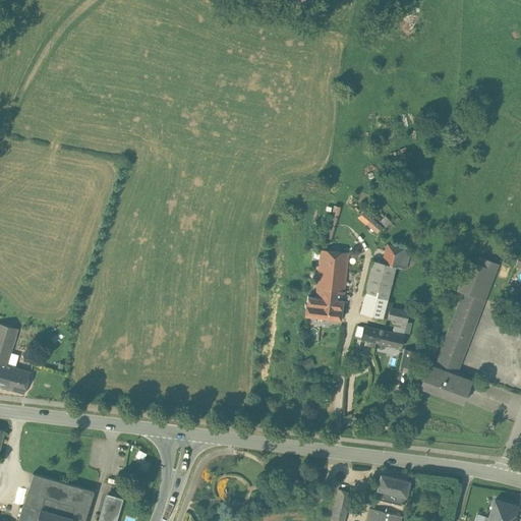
[(363,210),(358,216),(378,233),(383,227),(379,223),(374,219),(363,210)]
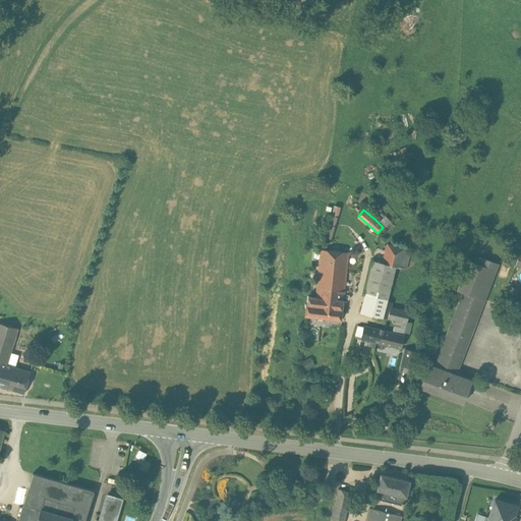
[(379,223),(383,227),(389,220),(385,216),(379,223)]
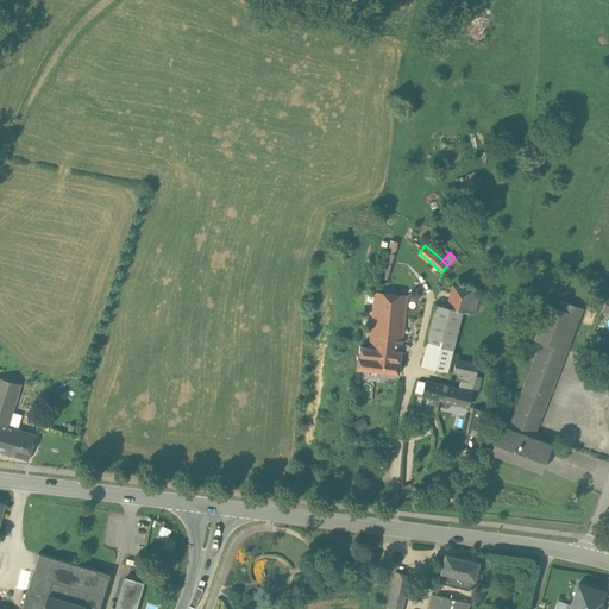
[(473,290),(453,286),(447,306),(468,311),(469,311),(472,293),(473,290)]
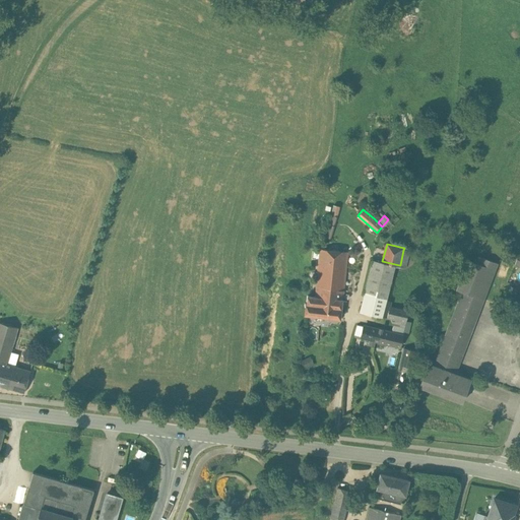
[(347,252),(321,249),(315,297),(342,299),(347,252)]
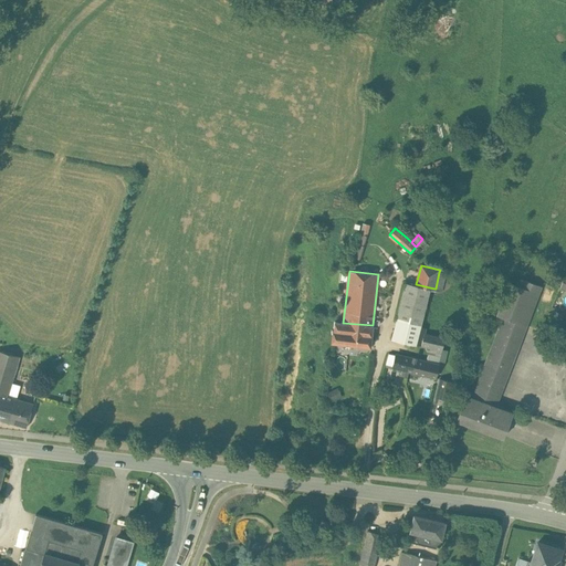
[(446,273),(439,272),(436,289),(441,291),(446,273)]
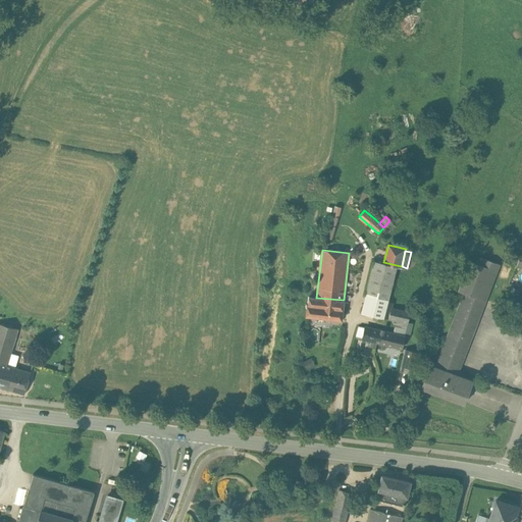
[(480,258),(478,263),(469,260),(469,261),(459,290),(458,290),(463,292),(485,301),(500,264),(480,256),(479,258),(480,258)]
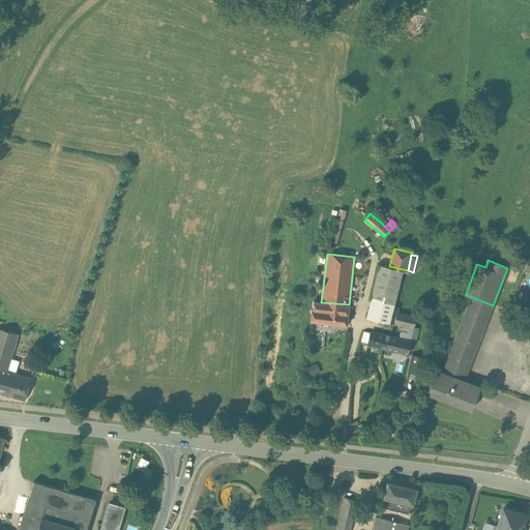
[(389,266),(380,264),(366,316),(394,323),(398,310),(407,270),(389,266)]
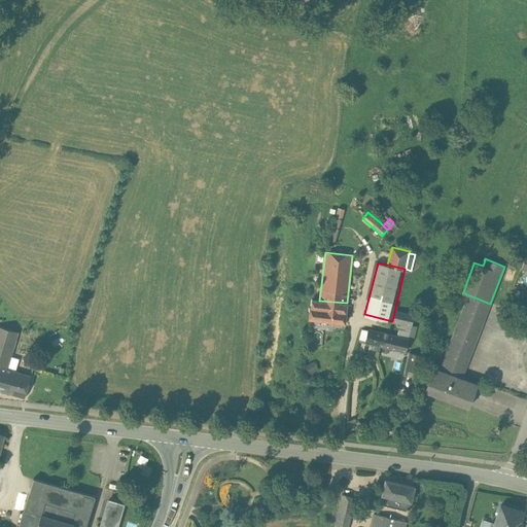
[(467,294),(440,370),(434,367),(433,366),(424,390),(426,391),(426,390),(468,406),(467,407),(468,408),(478,384),(477,383),(477,384),(461,378),(490,304),(467,294)]
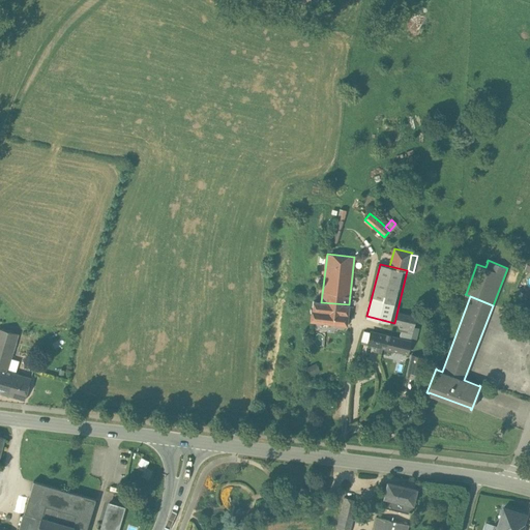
[(321,302),(314,301),(313,310),(311,308),(311,312),(312,312),(312,320),(347,324),(349,304),(321,302)]
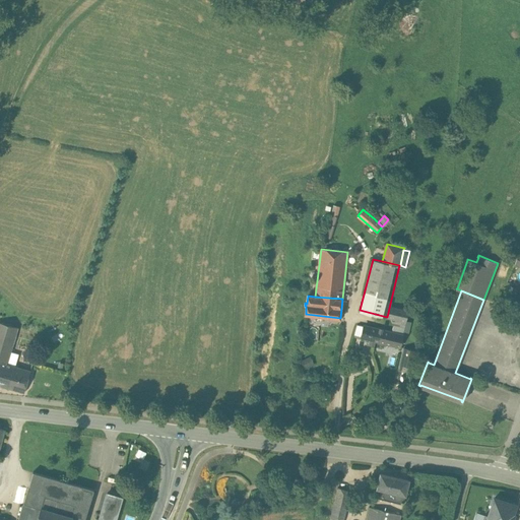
[(408,310),(390,304),(387,317),(395,319),(405,321),(408,310)]
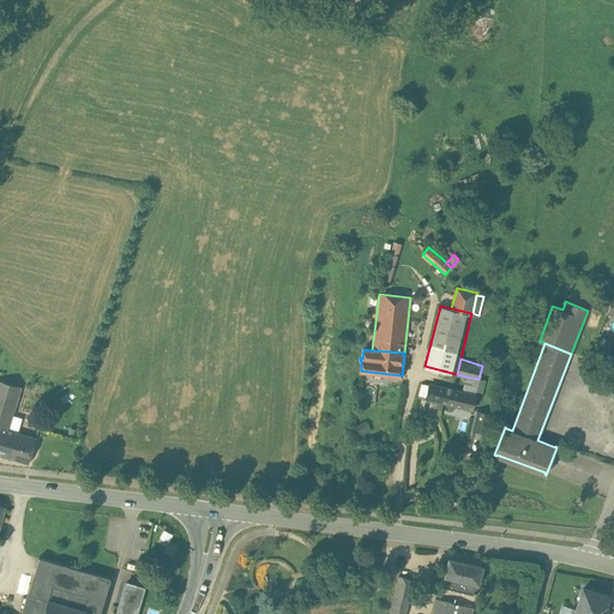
[(479,379),(467,377),(464,383),(477,386),(479,379)]
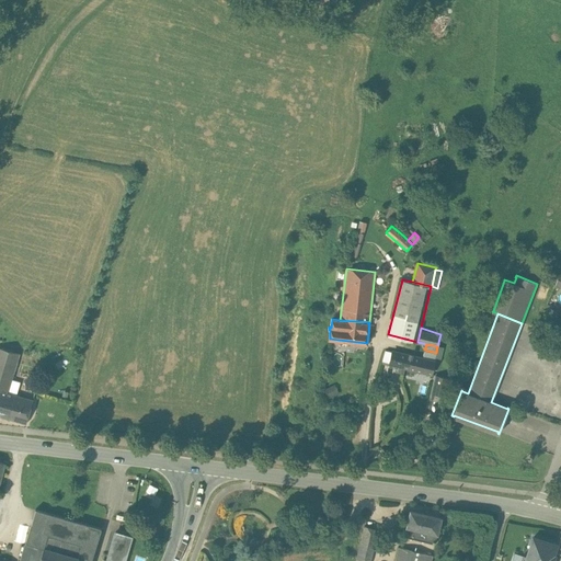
[(19,354),(0,347),(0,371),(3,374),(0,385),(0,390),(8,393),(19,354)]
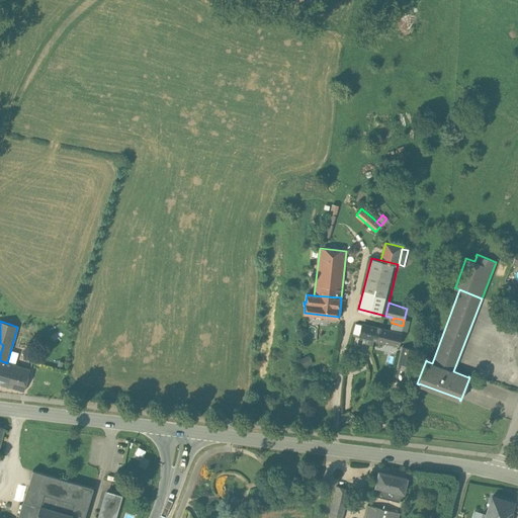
[(359,336),(362,324),(355,322),(352,334),(359,336)]
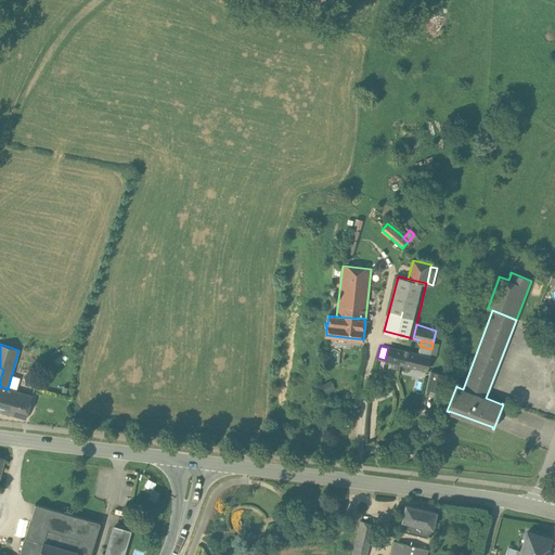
[(431,349),(420,346),(418,353),(429,357),(431,349)]
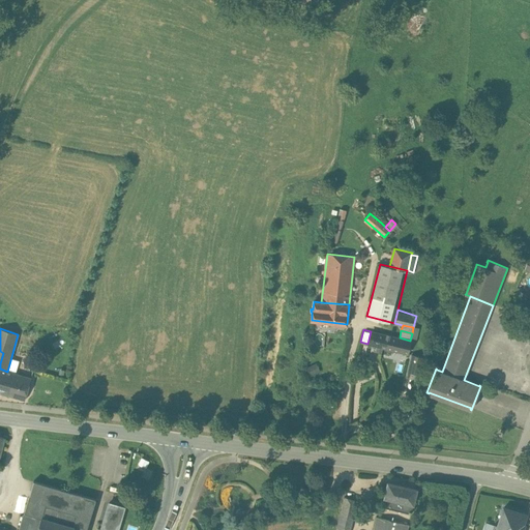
[(400,337),(371,331),(367,344),(377,346),(376,351),(380,352),(382,347),(407,353),(410,341),(400,337)]
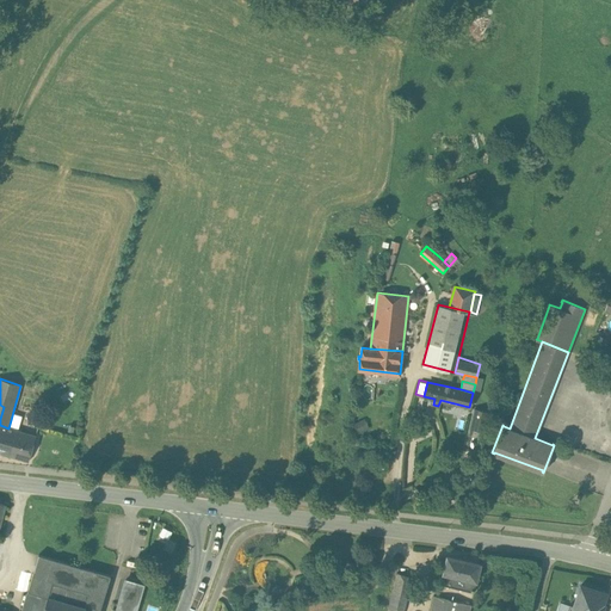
[(0,419),(4,407),(0,405),(0,452),(10,456),(17,431),(8,429),(0,425),(0,419)]
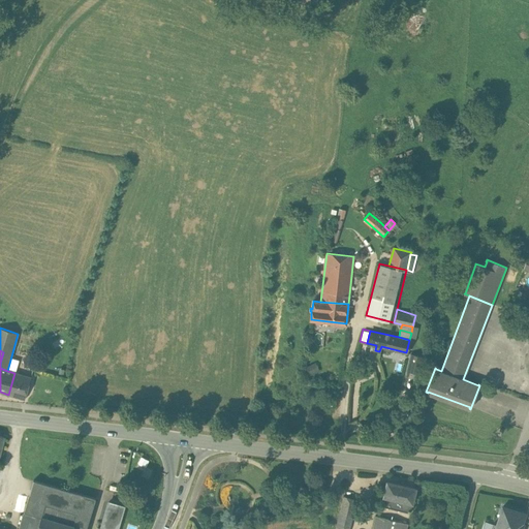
[(423,356),(410,353),(406,370),(418,373),(423,356)]
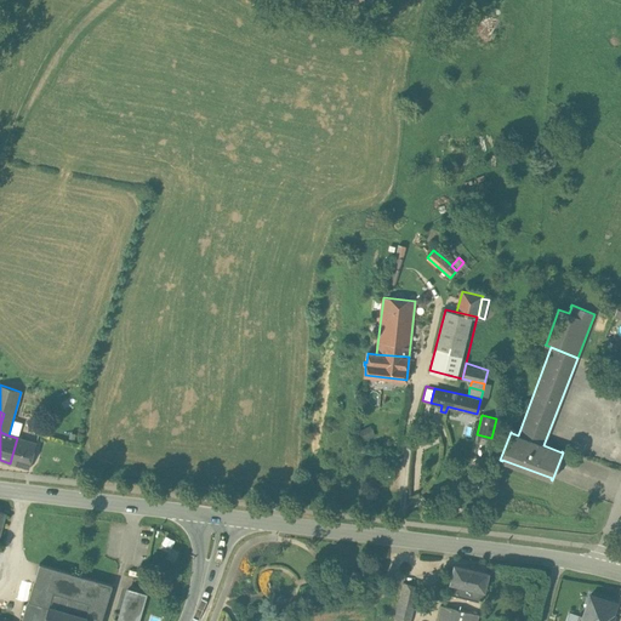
[(360,429),(364,439),(375,433),(371,425),(360,429)]
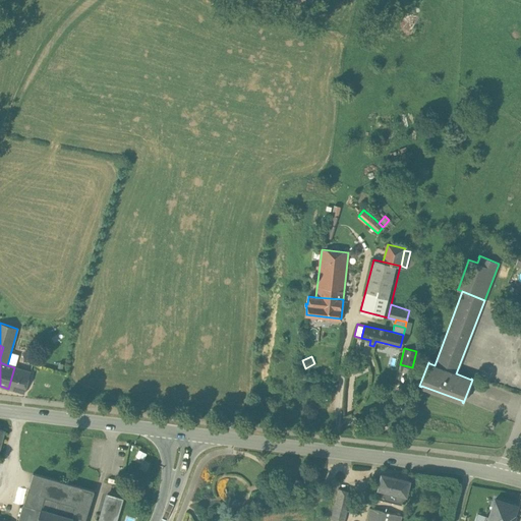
[(30,371),(14,367),(8,389),(23,394),(30,371)]
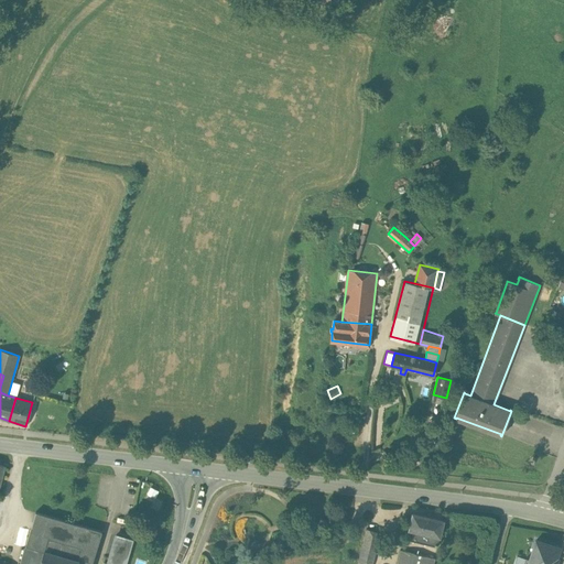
[(147,485),(142,498),(154,502),(159,489),(147,485)]
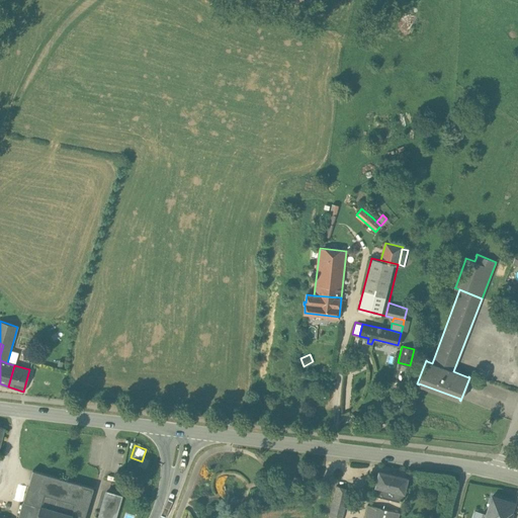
[(84,517),(93,488),(32,470),(18,517),(84,517)]
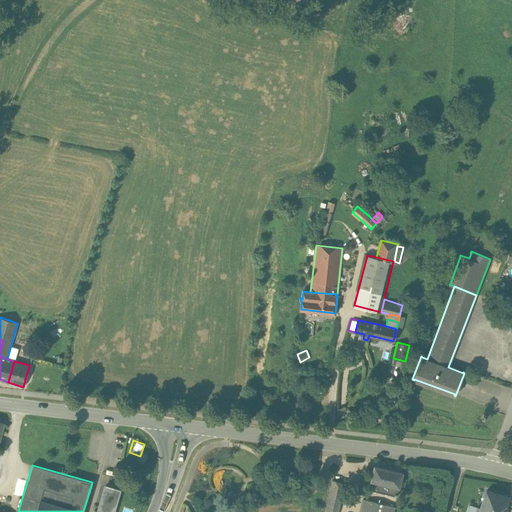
[(402,472),(374,466),(371,480),(374,481),(372,490),(396,496),(402,472)]
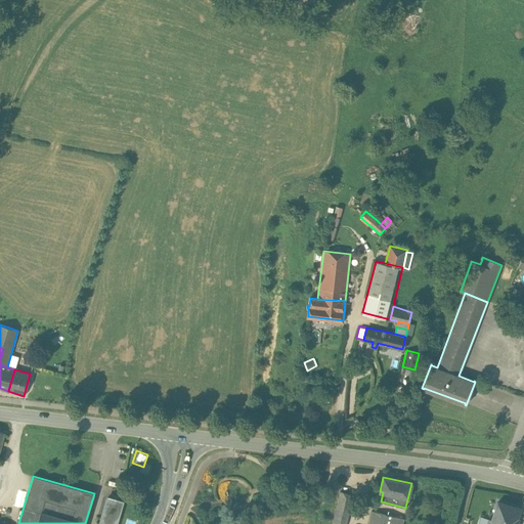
[(345,523),(352,494),(340,491),(333,522),(343,523),(345,523)]
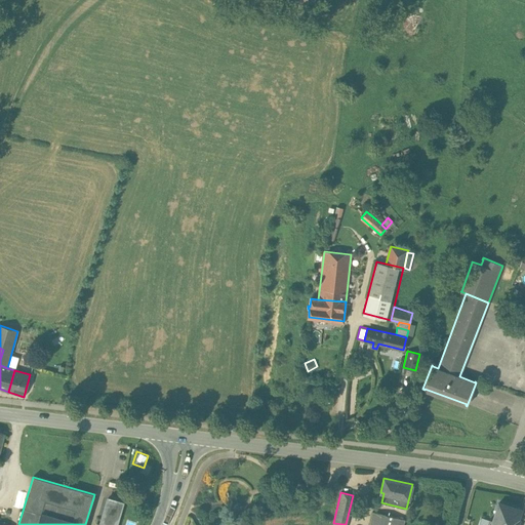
[(108,498),(99,524),(96,524),(95,524),(116,524),(123,502),(108,498)]
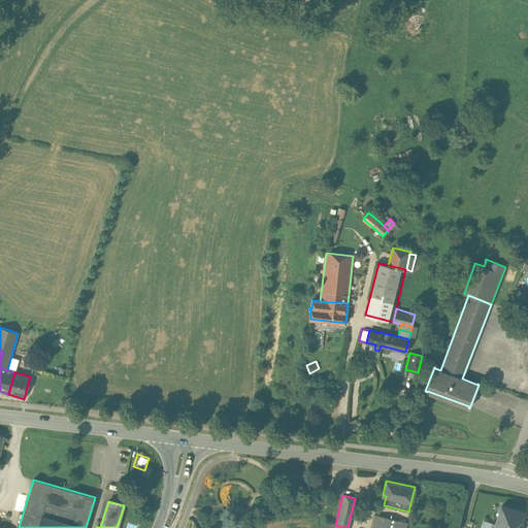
[(302,514),(311,510),(309,505),(300,509),(302,514)]
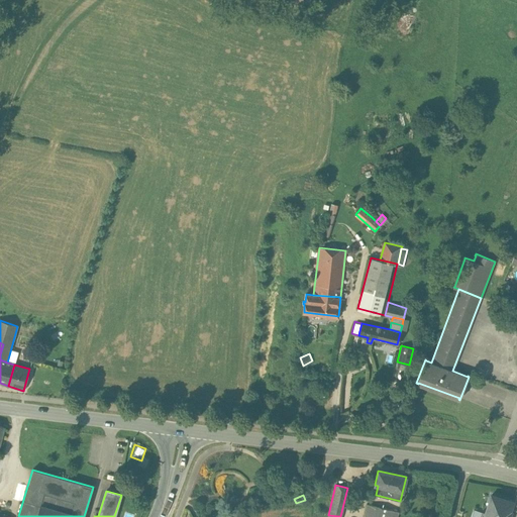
[(512,502),(491,495),(486,513),(482,512),(480,516),(508,516),(511,512),(509,512),(512,502)]
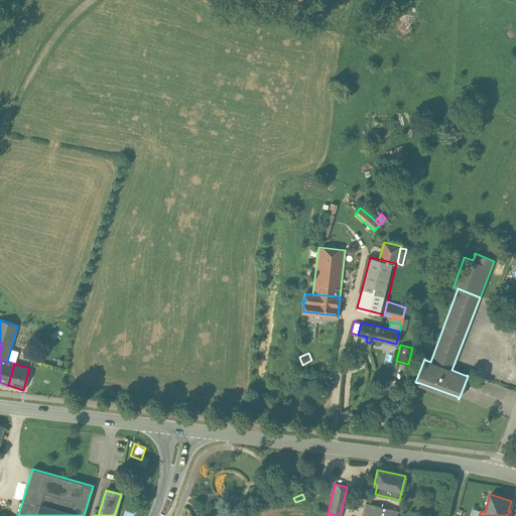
[(395,515),(397,510),(366,503),(362,515),(395,515)]
